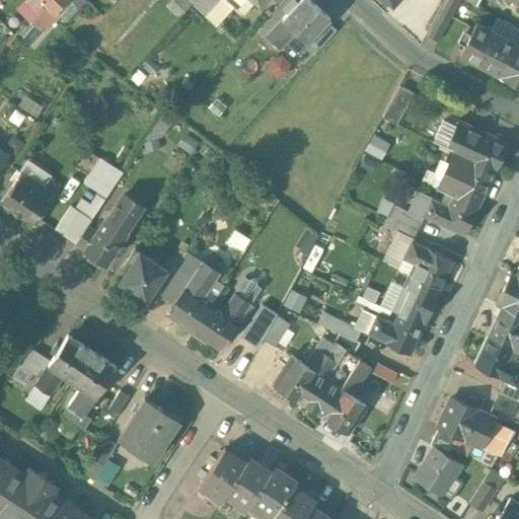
[(8,0),(17,9),(27,0),(8,0)]
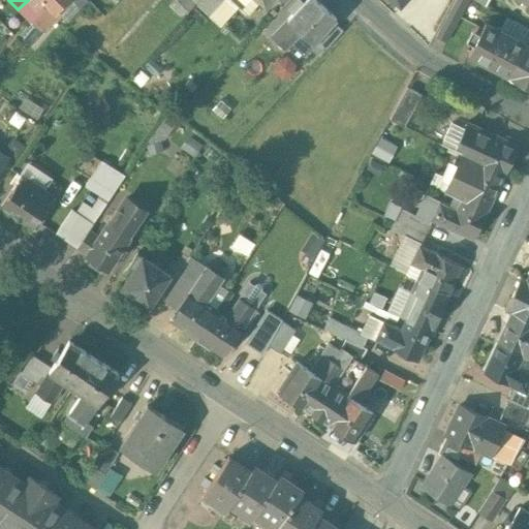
[(42,0),(69,27),(88,0),(42,0)]
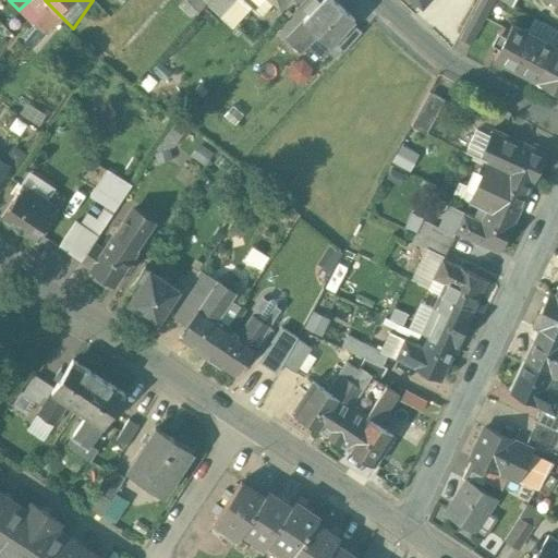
[(234,0),(213,0),(209,4),(220,16),(234,0)]
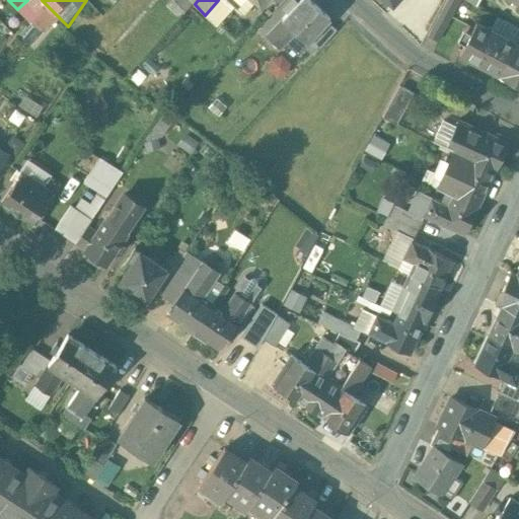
[(230,0),(244,13),(256,0),(262,4),(266,0),(230,0)]
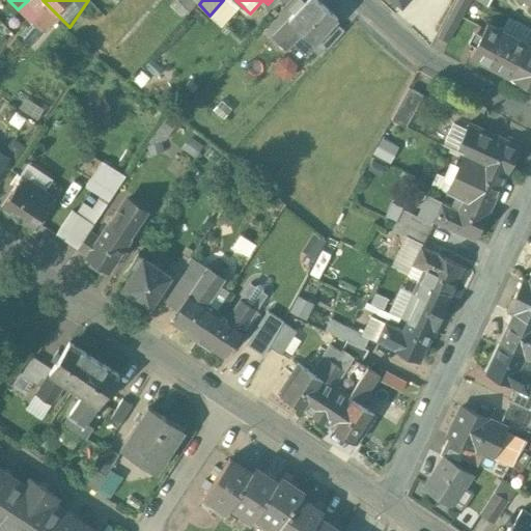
[(317,0),(308,0),(290,20),(304,32),(294,44),(305,54),(315,43),(336,21),(338,19),(317,0)]
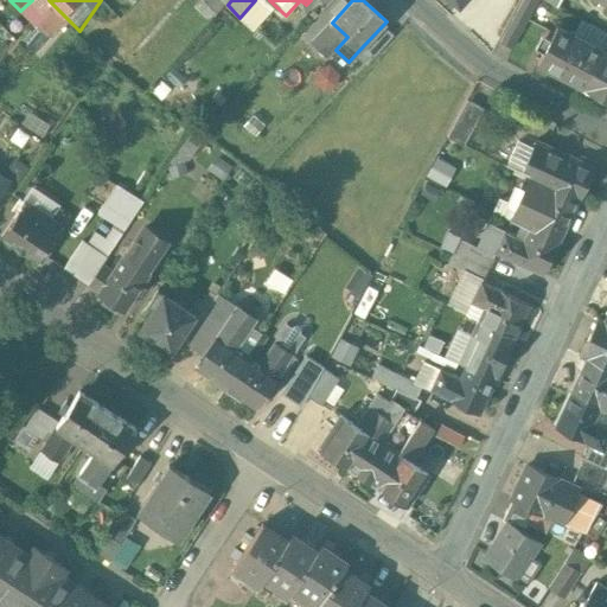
[(521,0),(499,40),(512,48),(537,0),(521,0)]
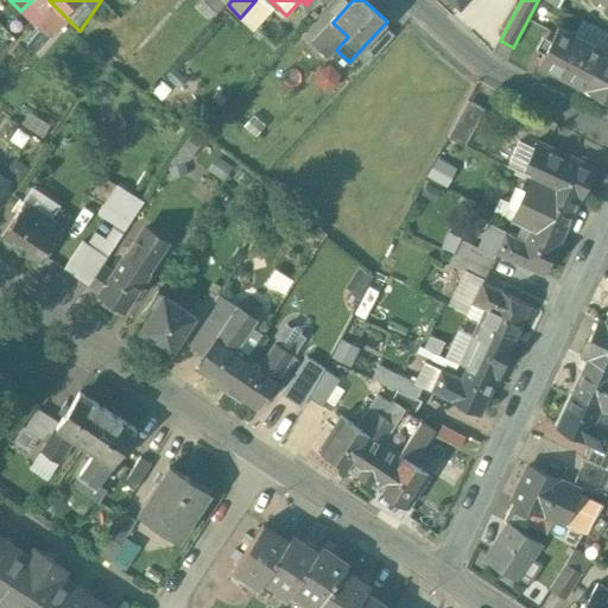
[(607,33),(584,20),(576,35),(603,49),(607,39),(607,33)]
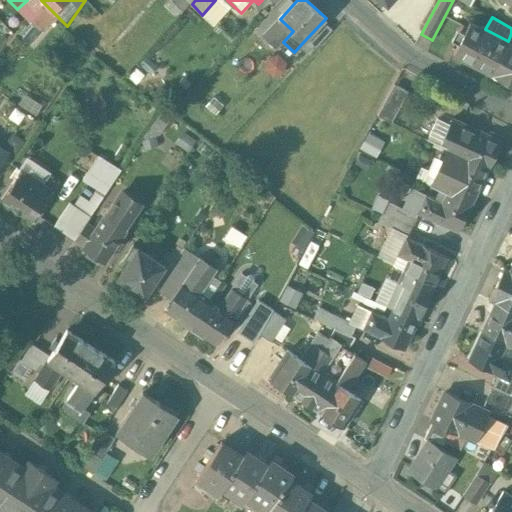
[(280,19),(265,35),(278,47),(283,42),(293,31),(280,19)]
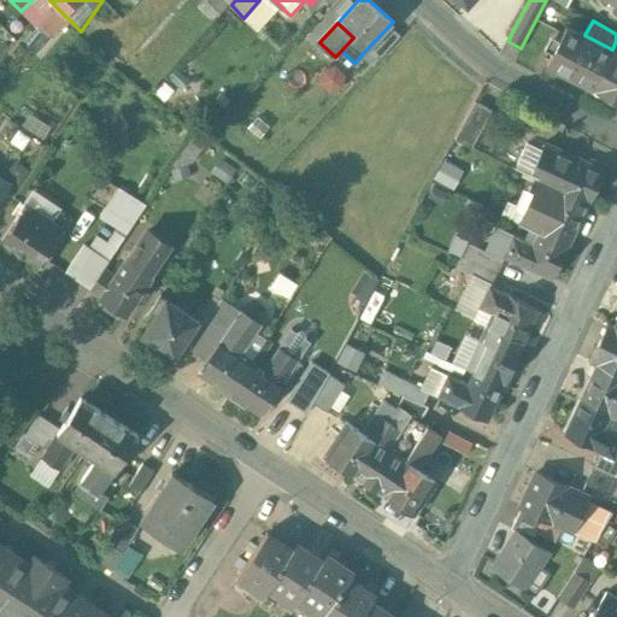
[(391,24),(366,50),(378,60),(401,35),(391,24)]
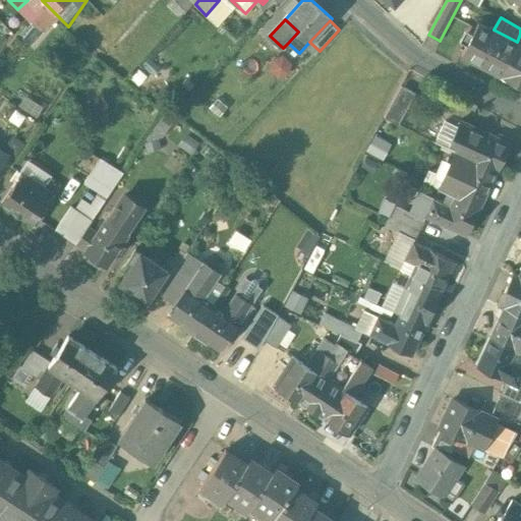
[(494,30),(479,22),(463,54),(520,84),(520,44),(517,42),(494,30)]
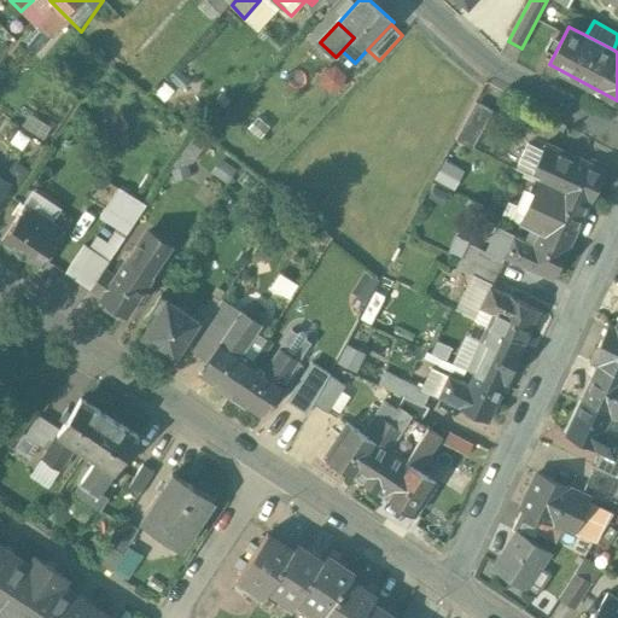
[(494,111),(477,101),(456,140),(473,147),(494,111)]
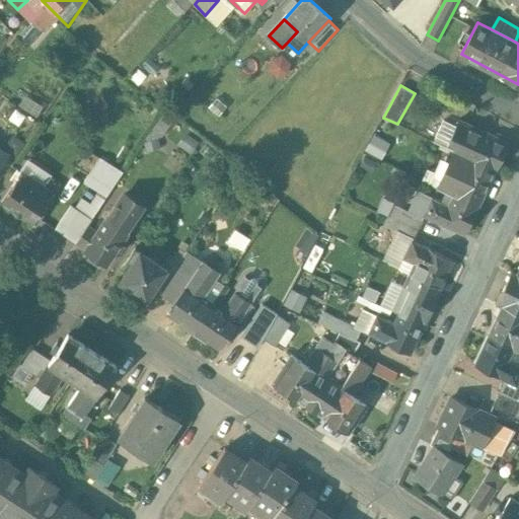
[(226,105),(216,97),(208,107),(218,116),(226,105)]
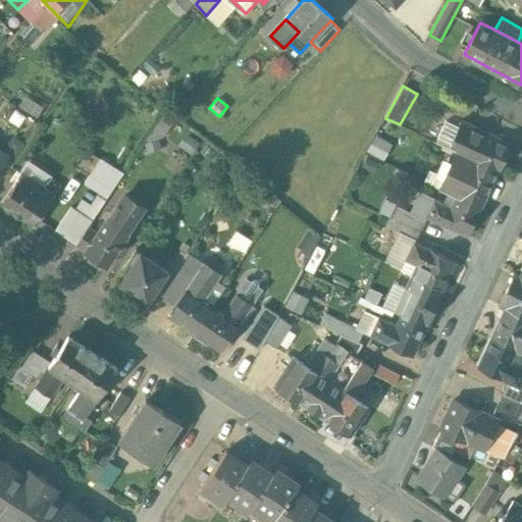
[(512,143),(462,120),(459,126),(447,121),(436,143),(456,152),(499,171),(512,143)]
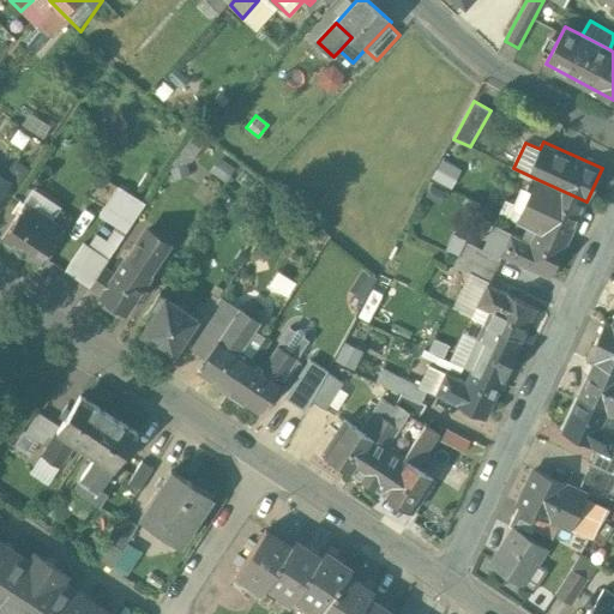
[(587,202),(536,179),(523,206),(516,222),(528,228),(566,246),(587,202)]
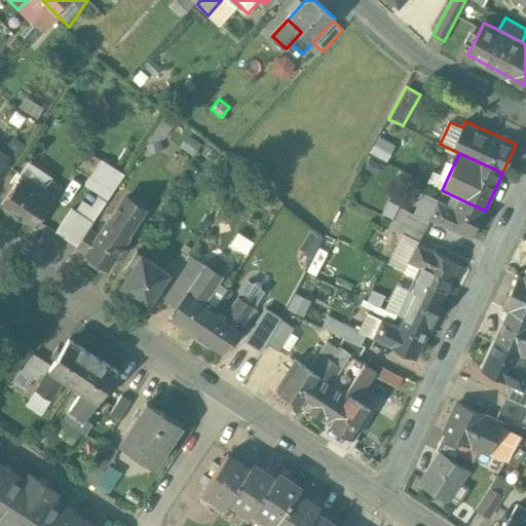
[(73,166),(63,159),(49,180),(61,187),(73,166)]
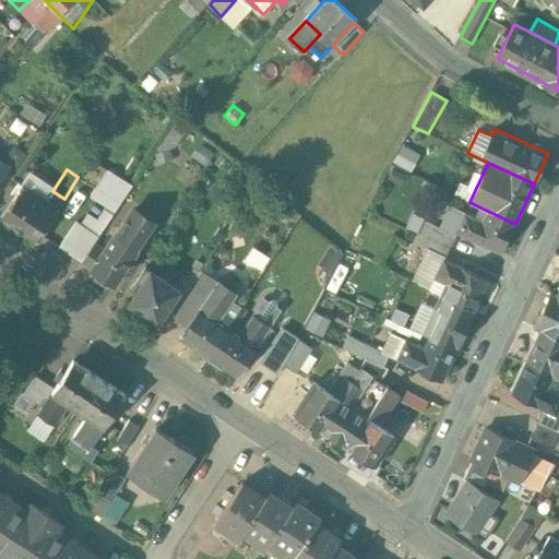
[(87,183),(78,177),(64,199),(73,204),(87,183)]
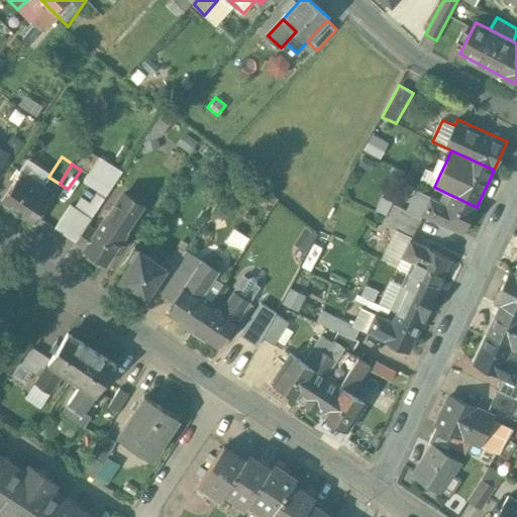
[(53,192),(22,172),(2,201),(35,224),(45,209),(42,208),(53,192)]
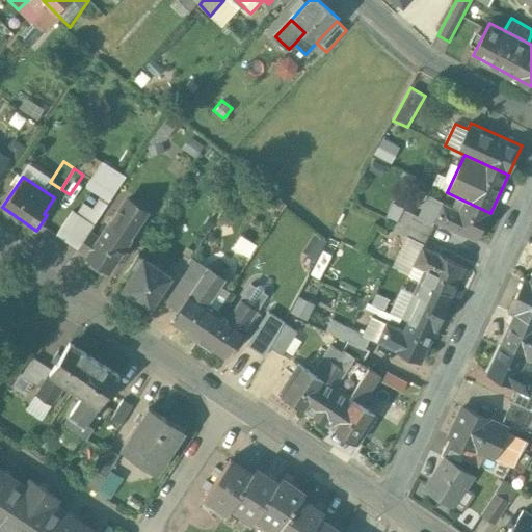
[(431,197),(422,217),(434,223),(435,220),(444,203),(431,197)]
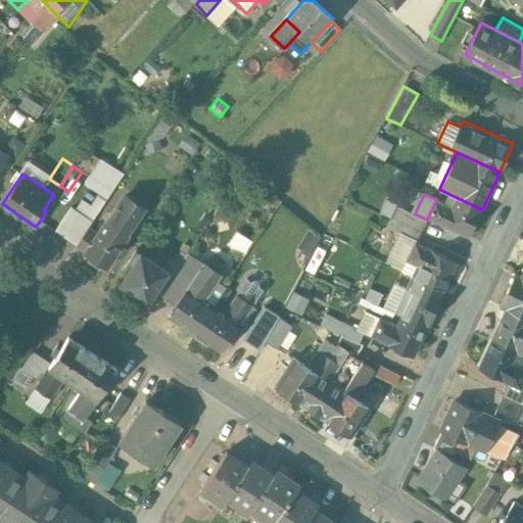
[(445,203),(436,199),(428,217),(469,236),(482,209),(449,194),(445,203)]
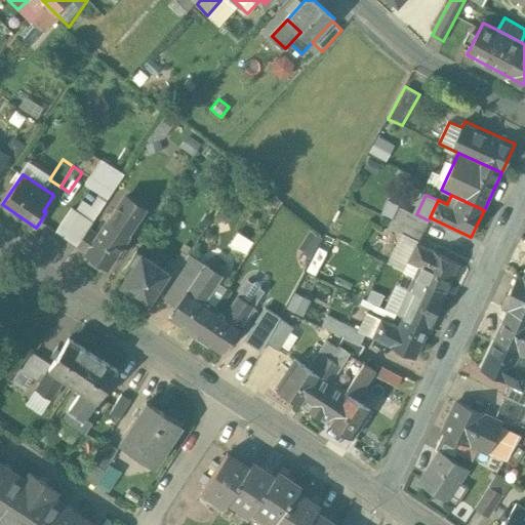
[(123,199),(108,221),(128,235),(144,212),(123,199)]
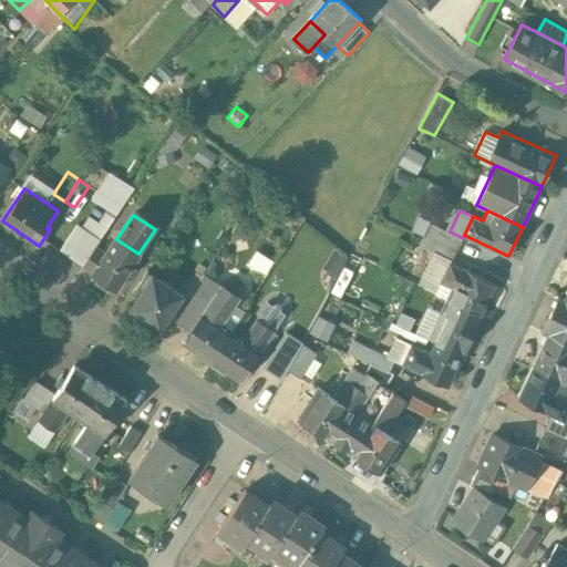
[(450,232),(431,223),(421,244),(433,250),(452,259),(453,259),(463,238),(450,232)]
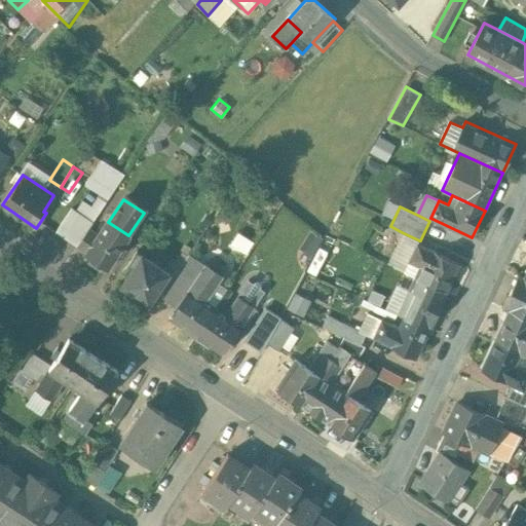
[(94,222),(72,209),(57,232),(77,247),(88,229),(94,222)]
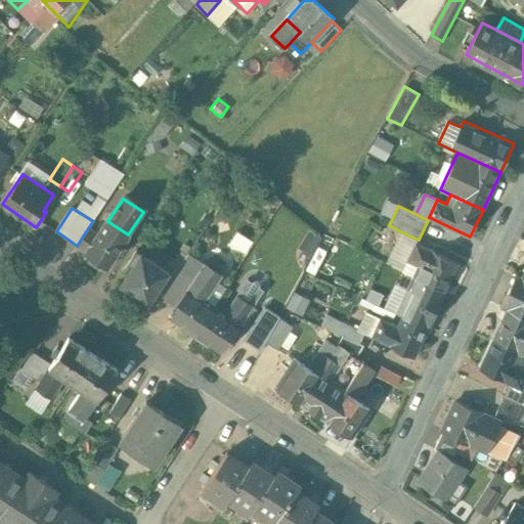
[(87,252),(86,254),(108,268),(130,235),(128,234),(107,221),(98,234),(87,252)]
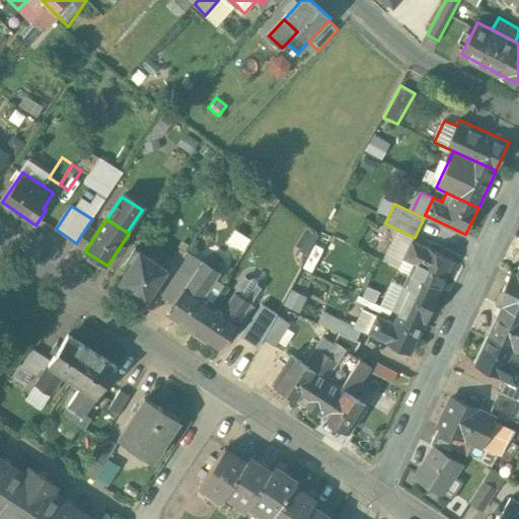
[(87,226),(76,243),(86,249),(97,232),(87,226)]
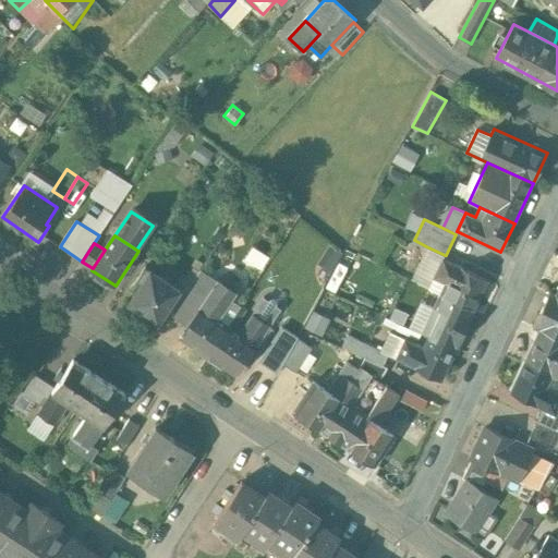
[(445,255),(426,246),(410,280),(429,289),(434,279),(444,258),(445,255)]
